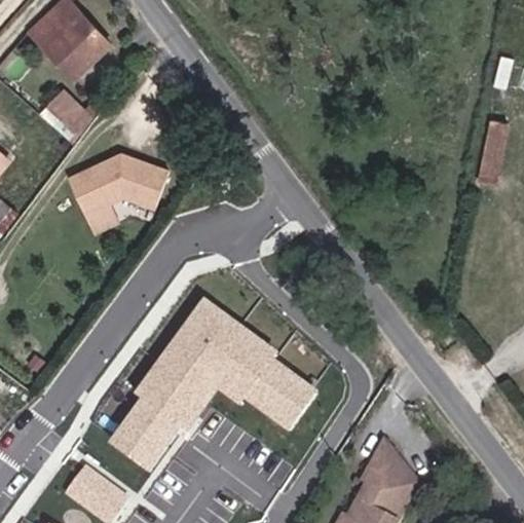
[(62,0),(31,23),(70,73),(100,48),(64,0),(62,0)]
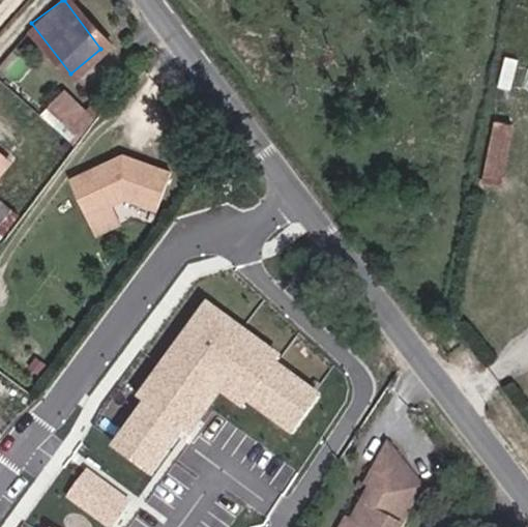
[(86,128),(100,107),(66,83),(51,105),(86,128)]
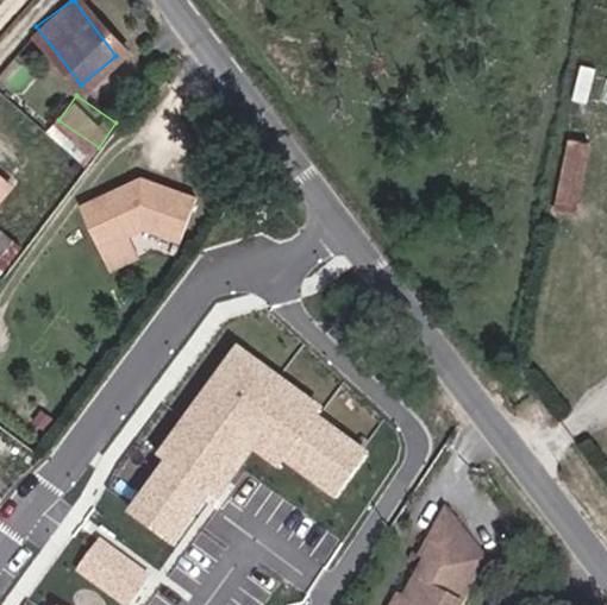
[(595,136),(579,132),(564,202),(581,206),(595,136)]
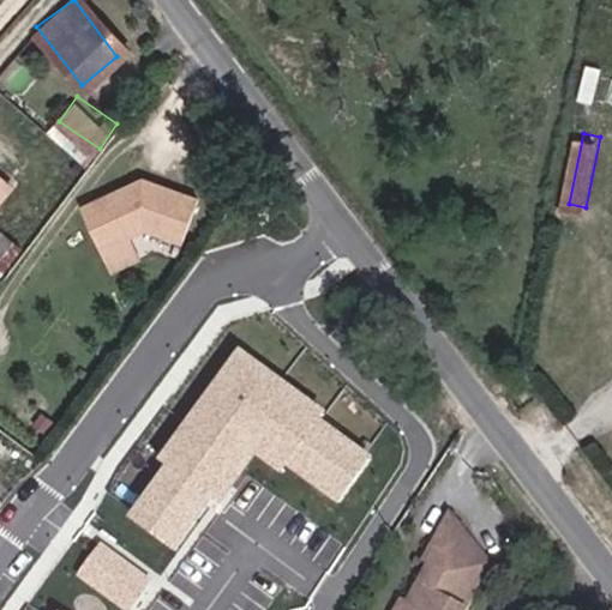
[(121,187),(77,209),(96,249),(141,228),(179,242),(193,198),(138,179),(131,182),(135,188),(124,193),(121,187)]
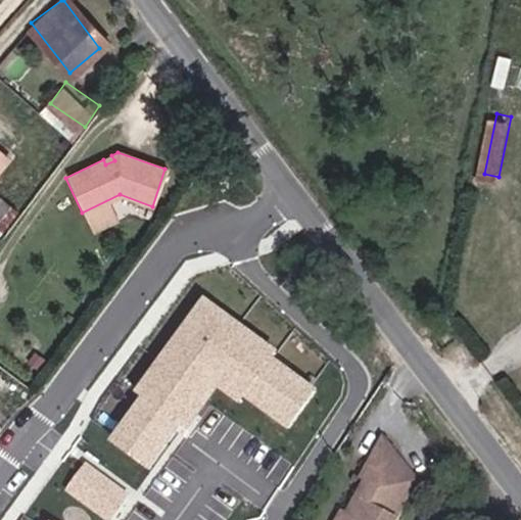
[(111,155),(103,159),(105,164),(114,160),(111,155)]
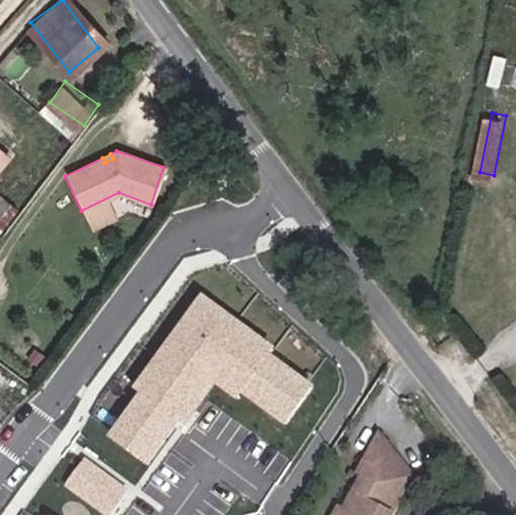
[(0,233),(13,216),(0,205),(0,233)]
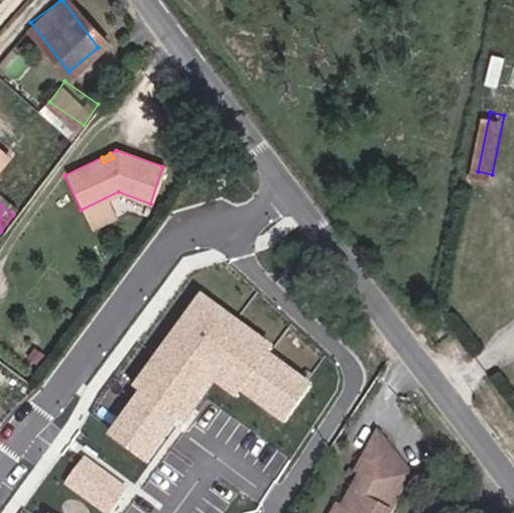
[(138,391),(107,433),(145,462),(173,422),(179,426),(214,379),(236,395),(240,390),(283,422),(312,382),(269,351),(274,345),(200,290),(130,385),(138,391)]
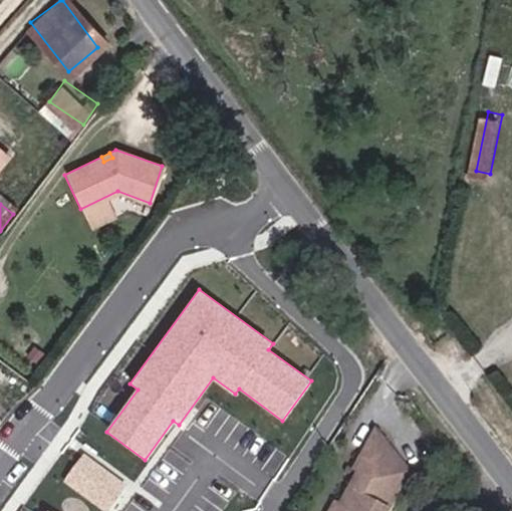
[(447,314),(454,323),(459,317),(453,310),(447,314)]
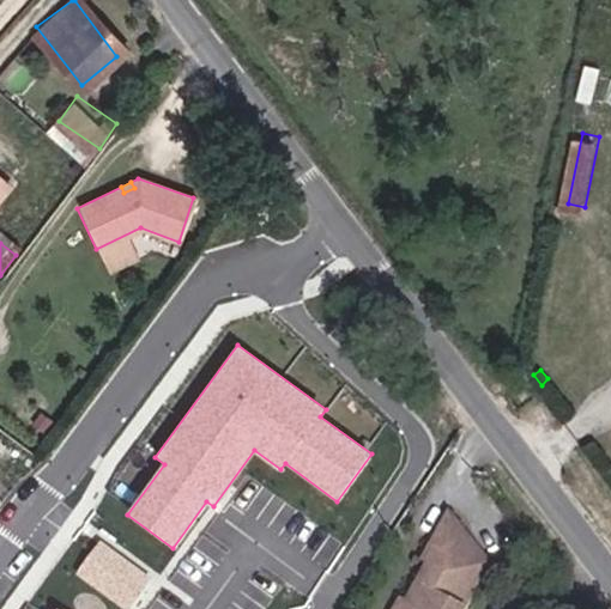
[(464,608),(473,596),(445,579),(465,542),(447,519),(421,565),(427,568),(404,607),(401,608),(464,608)]
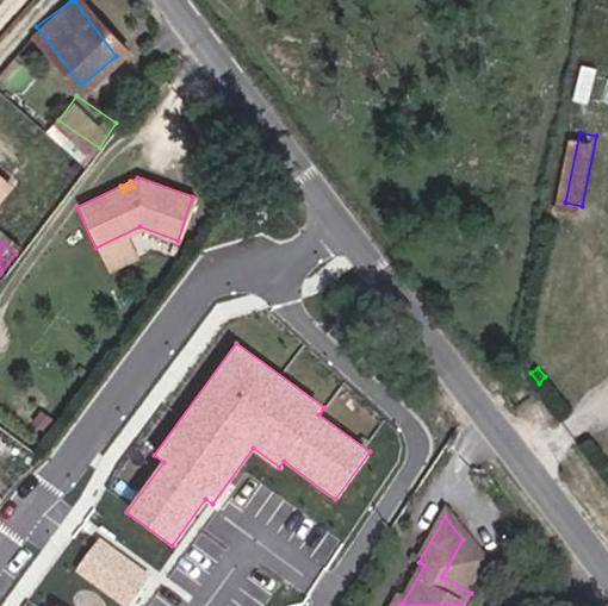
[(148,572),(98,536),(74,570),(124,605),(148,572)]
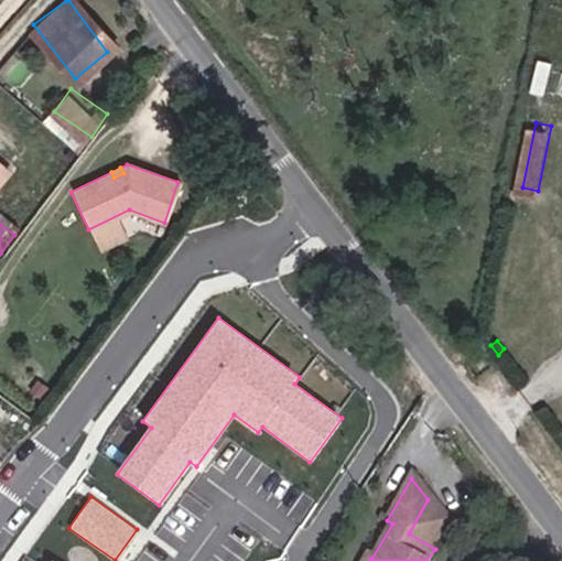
[(428,499),(409,533),(435,549),(449,527),(428,499)]
